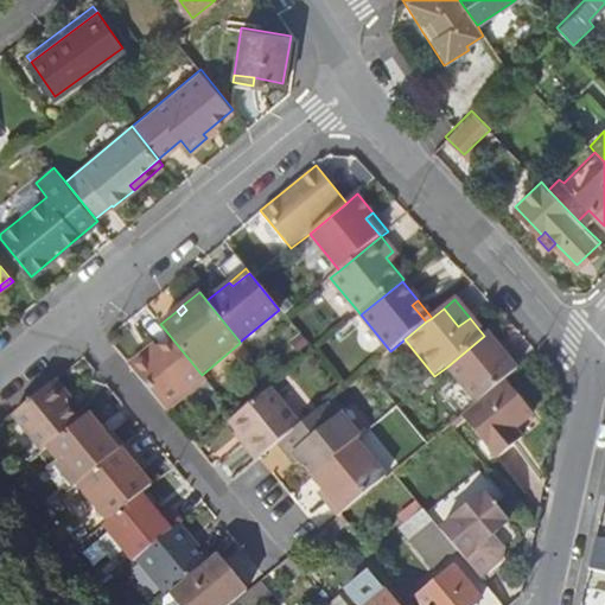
[(484,336),(447,367),(475,402),(511,371),(500,358),(504,354),(488,333),(484,336)]
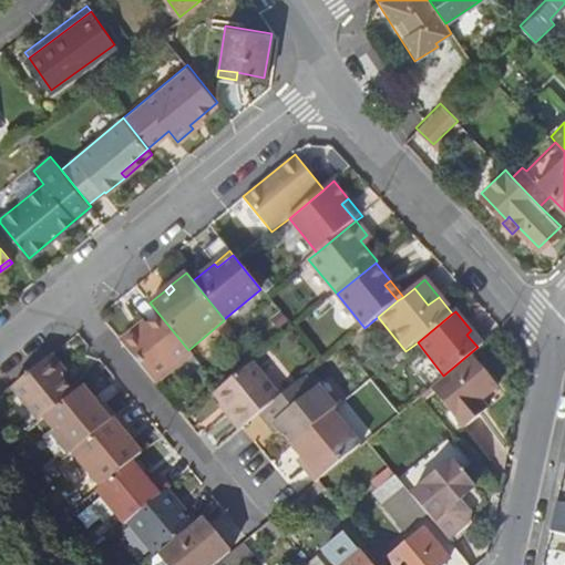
[(134,329),(120,340),(155,383),(191,353),(188,350),(160,315),(146,325),(137,332),(134,329)]
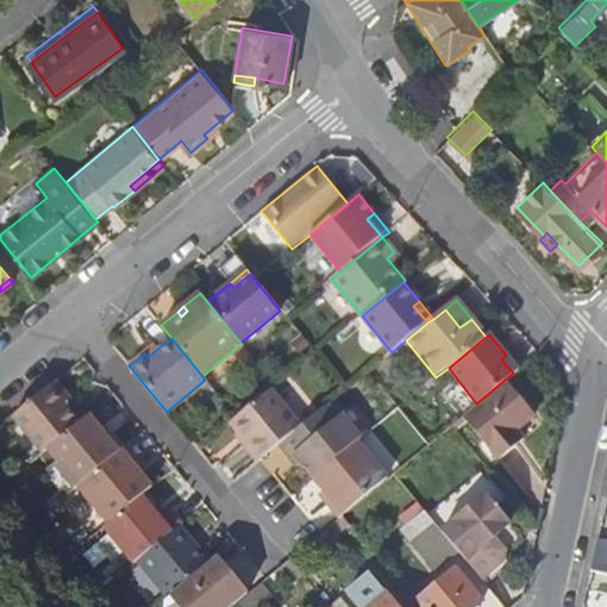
[(154,344),(144,354),(148,357),(157,349),(154,344)]
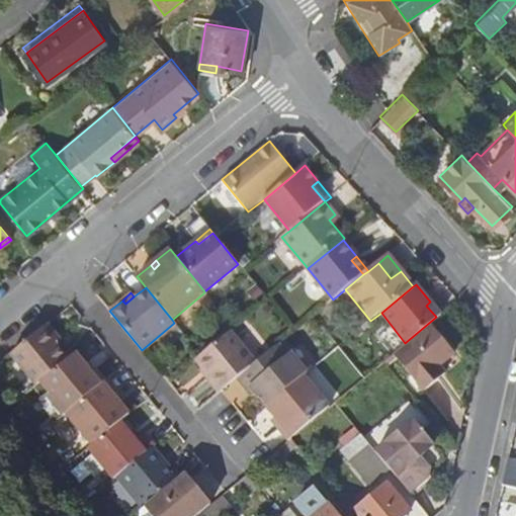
[(440,315),(430,302),(426,306),(436,317),(440,315)]
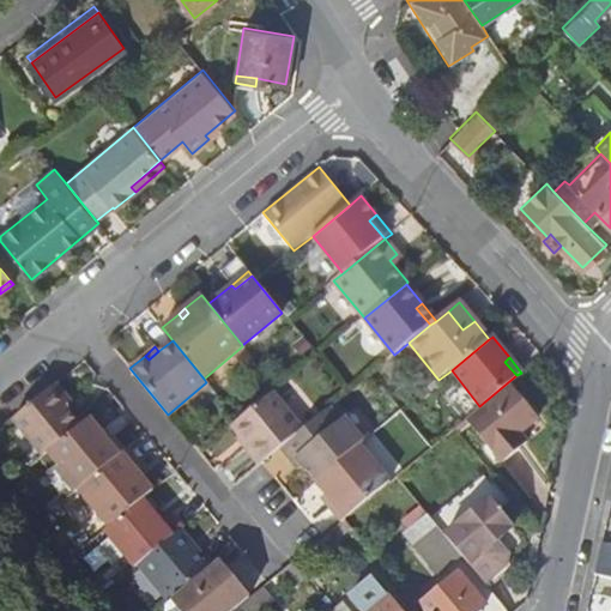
[(510,382),(466,418),(502,464),(520,449),(513,439),(520,433),(538,418),(510,382)]
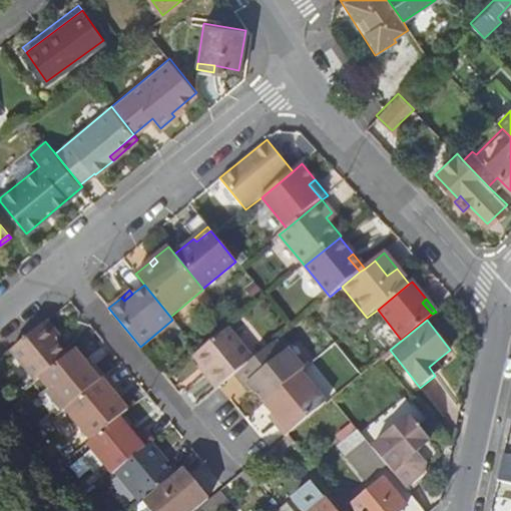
[(42,324),(11,349),(36,380),(41,376),(67,355),(42,324)]
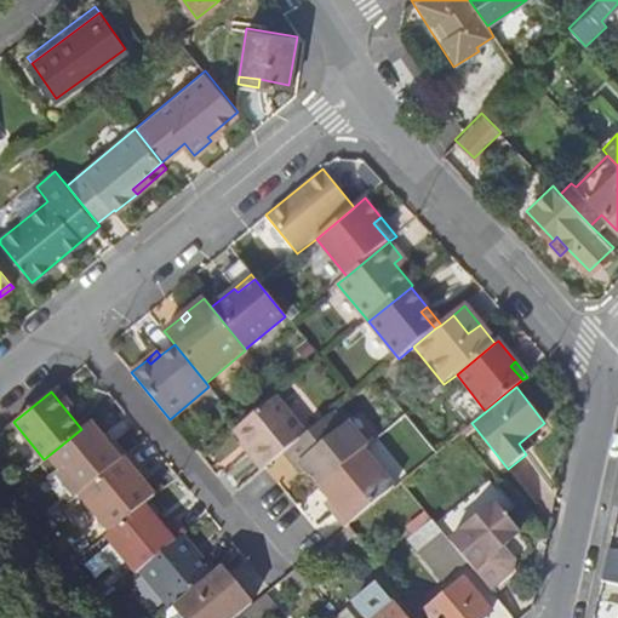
[(240,424),(234,430),(250,451),(264,468),(304,435),(274,396),(240,424)]
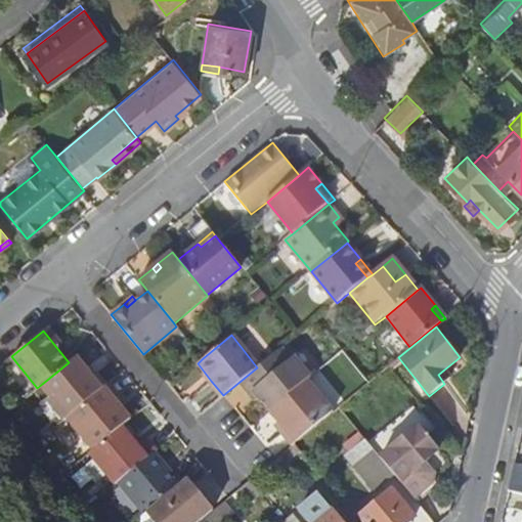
[(257,367),(238,383),(249,394),(253,391),(258,397),(268,410),(306,380),(309,378),(293,356),(289,360),(279,349),(257,367)]
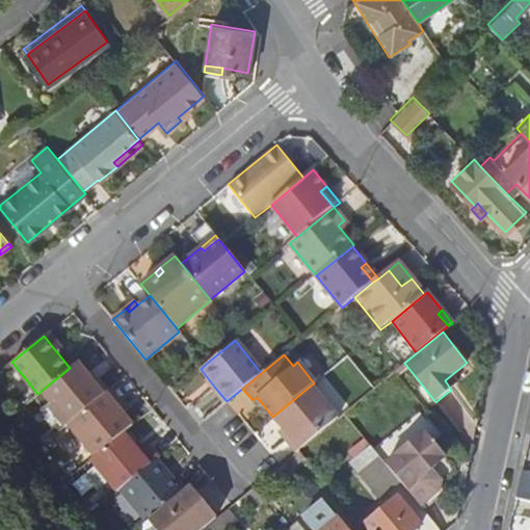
[(37,394),(11,362),(0,371),(0,373),(25,404),(37,394)]
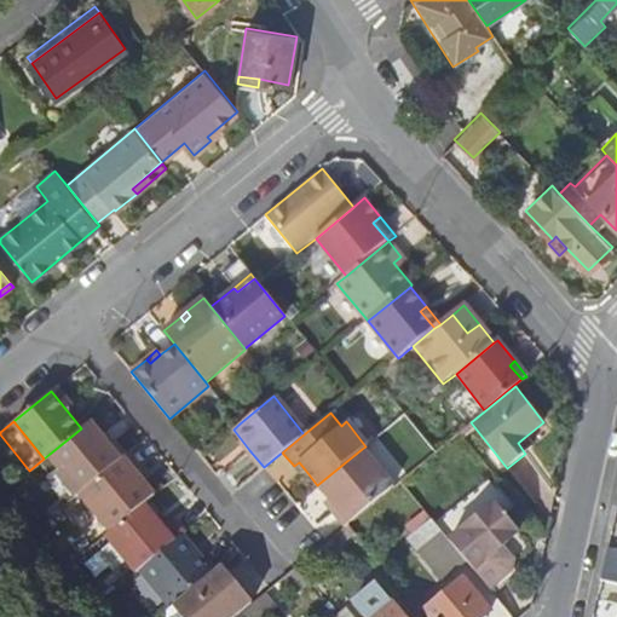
[(81,428),(50,454),(59,466),(48,476),(65,496),(73,489),(76,494),(78,494),(78,492),(120,459),(102,434),(90,421),(81,428)]
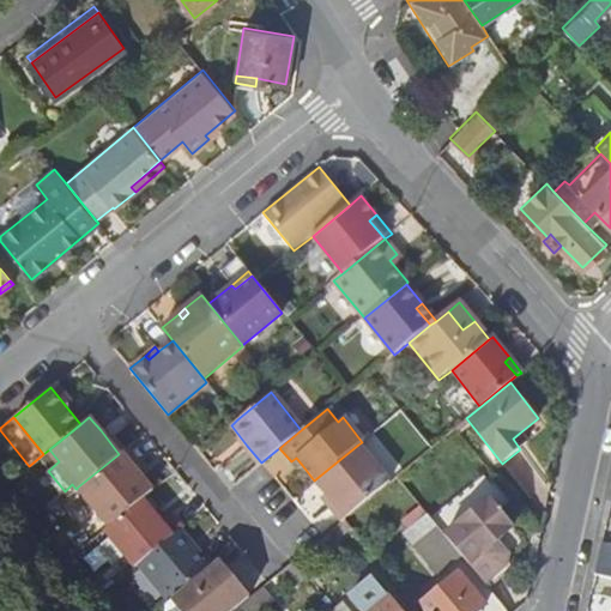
[(119,454),(126,449),(107,425),(101,430),(119,454)]
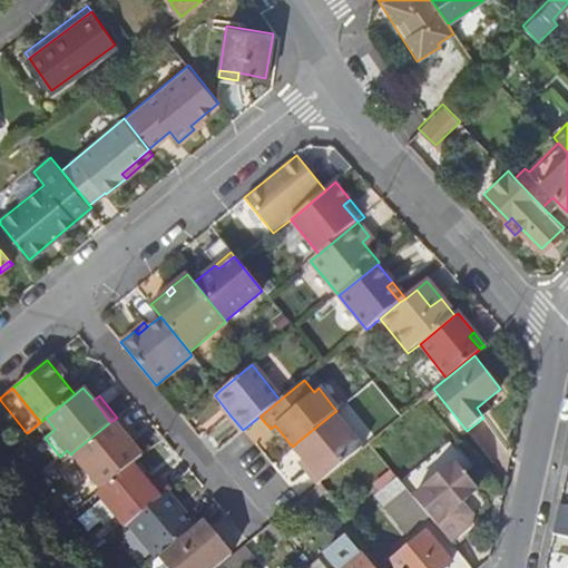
[(477,408),(483,418),(490,411),(483,402),(477,408)]
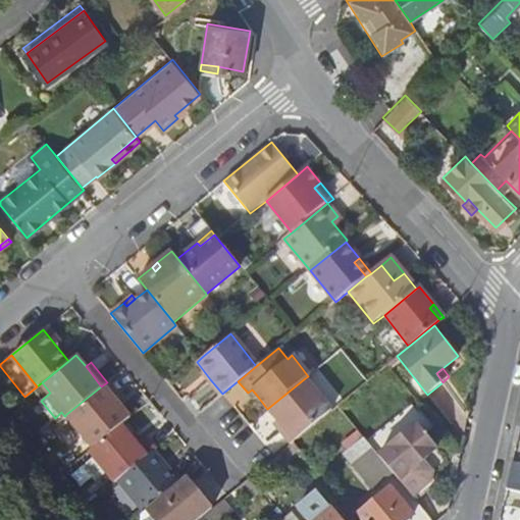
[(305,378),(267,409),(282,428),(278,431),(289,444),(329,410),(305,378)]
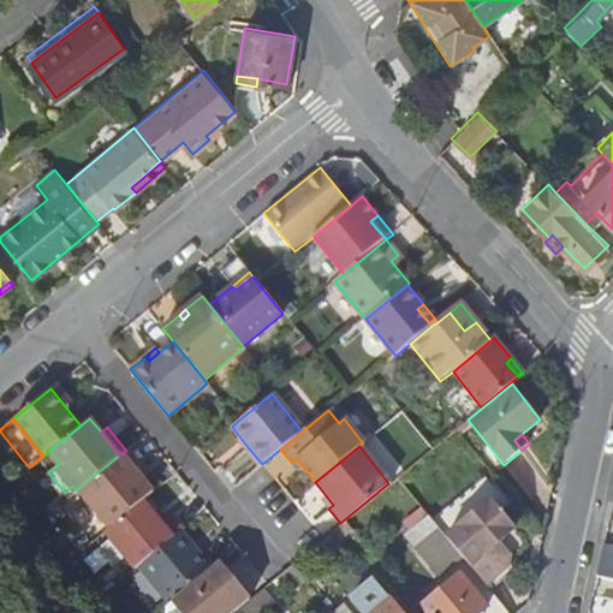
[(262,464),(248,447),(243,451),(257,468),(262,464)]
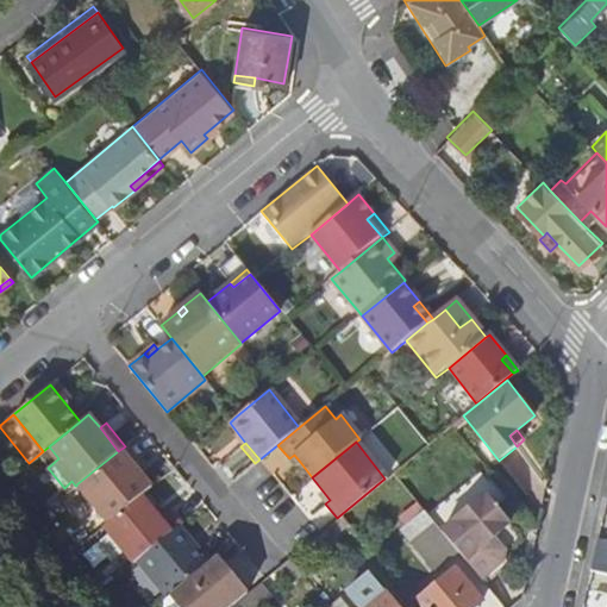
[(76,485),(76,486),(107,523),(141,494),(151,486),(142,474),(133,463),(137,461),(125,446),(118,451),(76,485)]
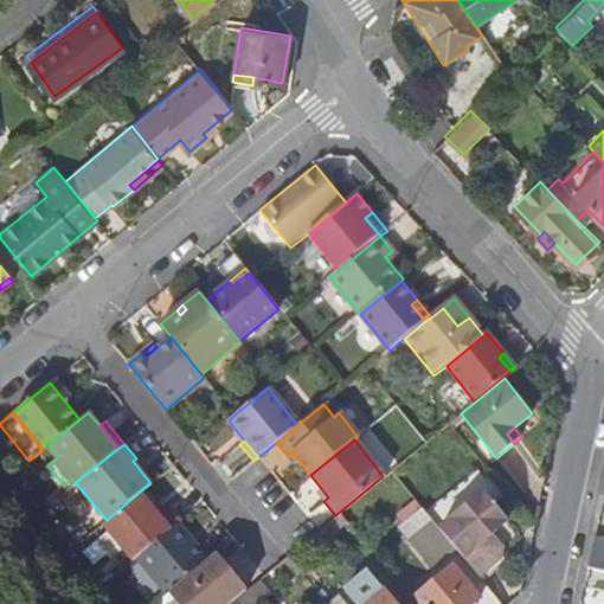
[(293,453),(288,456),(294,463),(299,460),(293,453)]
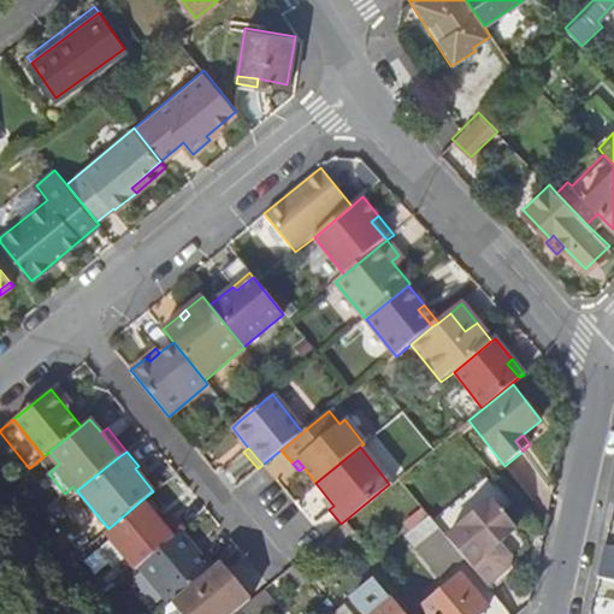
[(135,468),(143,479),(147,477),(139,466),(135,468)]
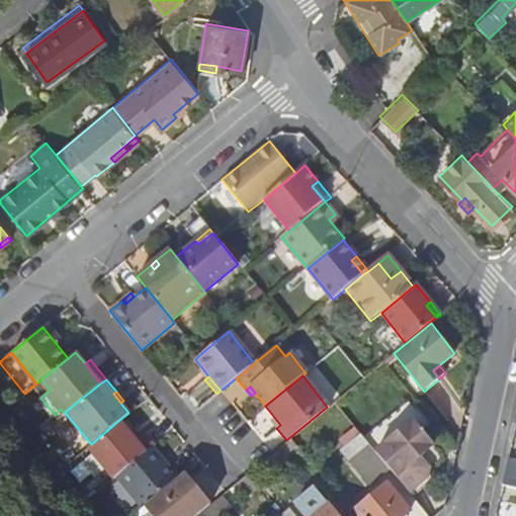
[(406,403),(366,431),(374,442),(414,414),(406,403)]
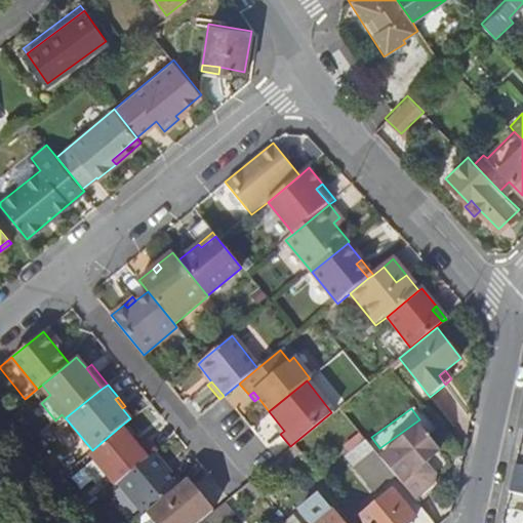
[(62,414),(55,420),(58,425),(65,418),(62,414)]
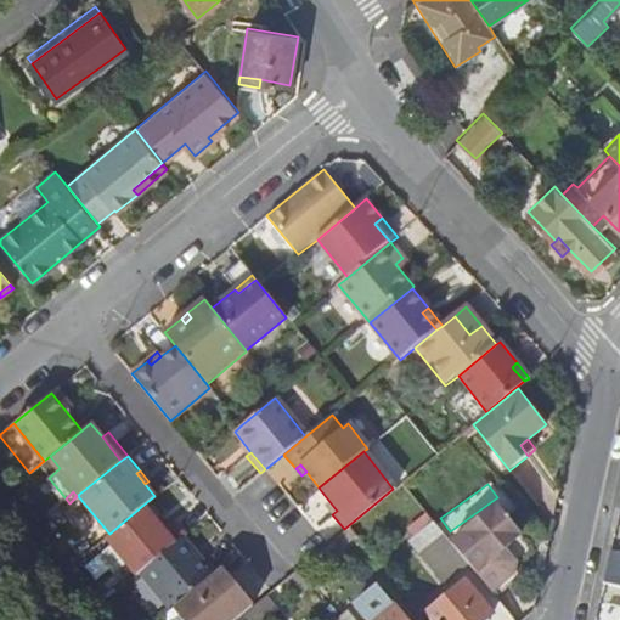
[(110,534),(105,536),(135,575),(139,571),(164,552),(182,536),(185,535),(174,520),(168,524),(163,529),(156,520),(144,505),(110,534)]
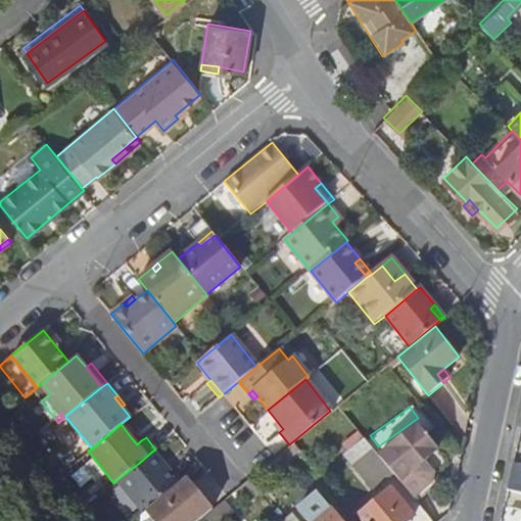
[(400,481),(414,496),(432,482),(434,472),(425,461),(438,451),(418,425),(380,456),(393,472),(400,481)]
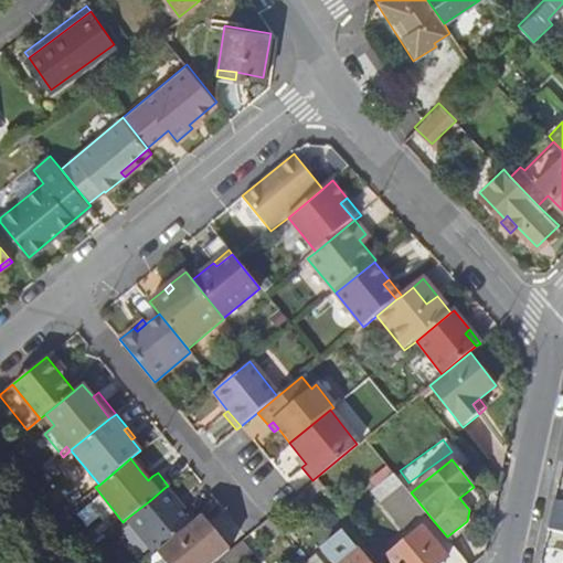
[(148,480),(152,476),(147,468),(141,473),(148,480)]
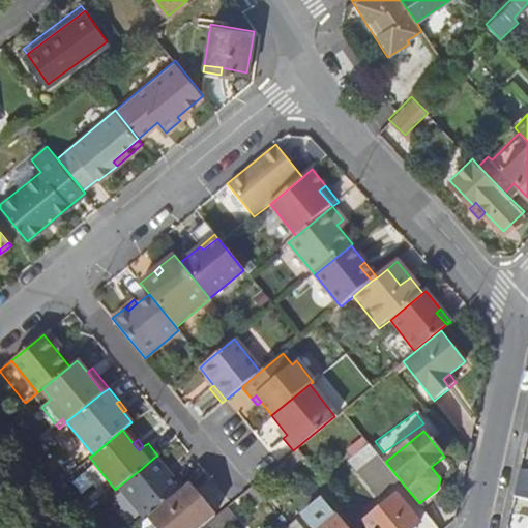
[(399,478),(385,462),(370,443),(358,452),(387,488),(399,478)]
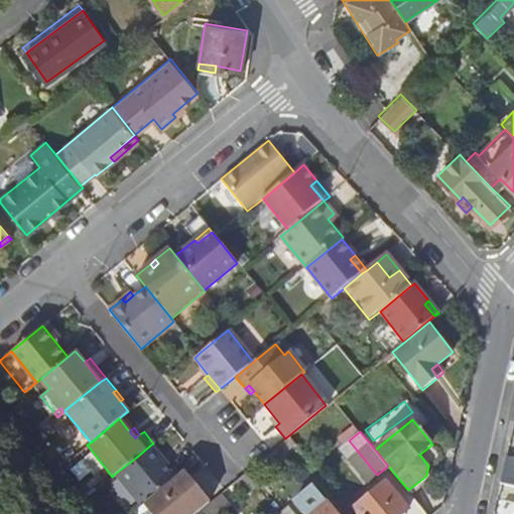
[(284,454),(295,444),(289,436),(277,446),(284,454)]
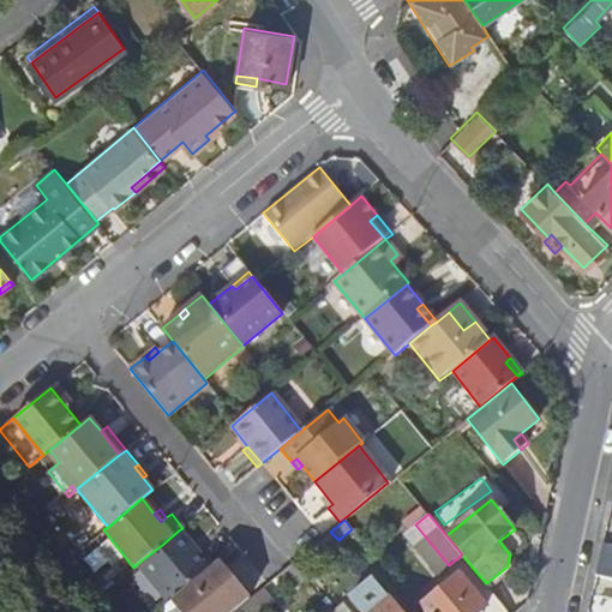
[(162,545),(137,564),(167,601),(172,597),(208,568),(192,550),(195,547),(180,529),(162,545)]
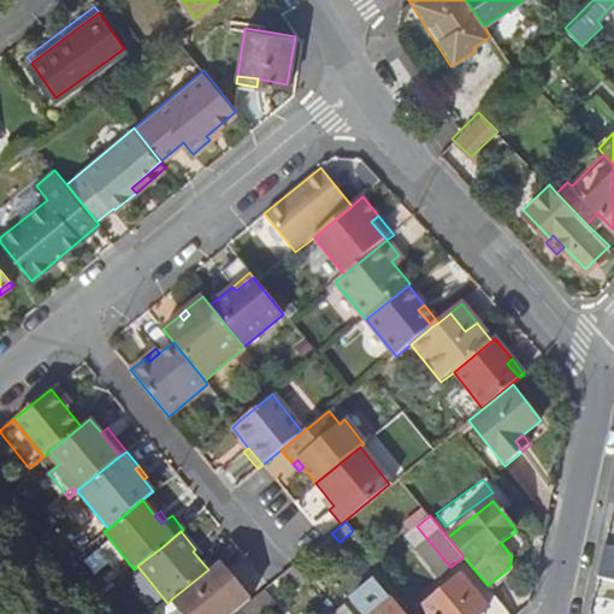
[(613,549),(604,547),(597,577),(613,579),(613,549)]
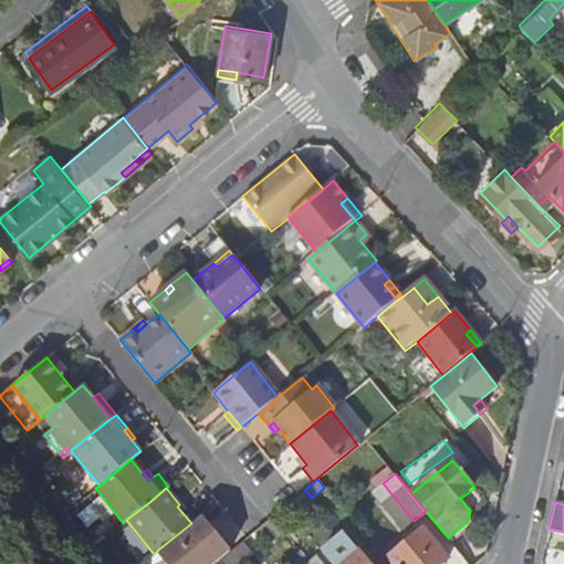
[(191,523),(158,550),(168,563),(210,563),(228,551),(199,517),(191,523)]
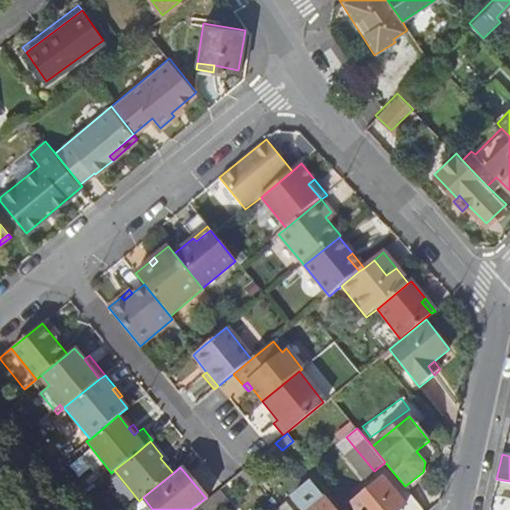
[(383,478),(352,504),(357,509),(399,509),(405,506),(383,478)]
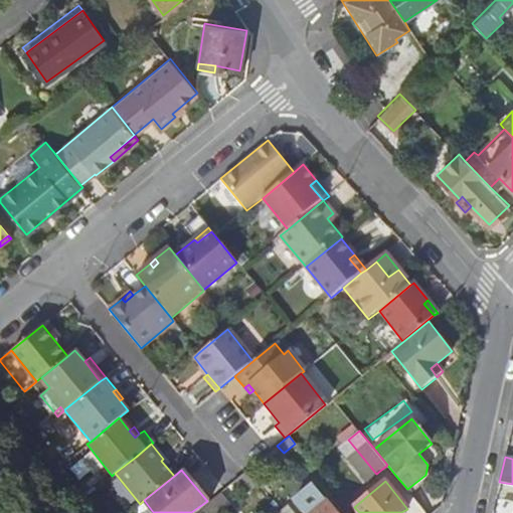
[(302,512),(335,512),(313,486),(294,502),(302,512)]
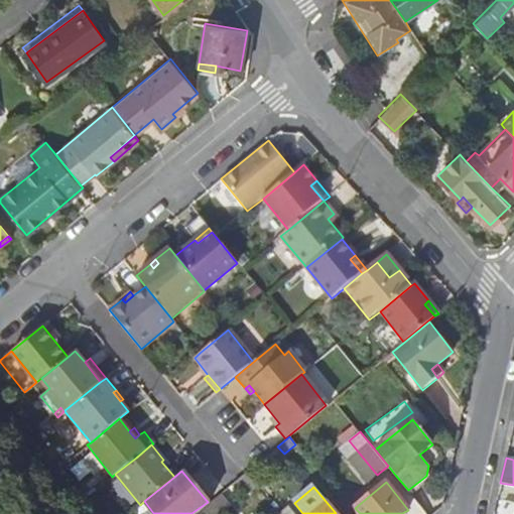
[(219,513),(231,504),(221,493),(201,509),(204,513),(219,513)]
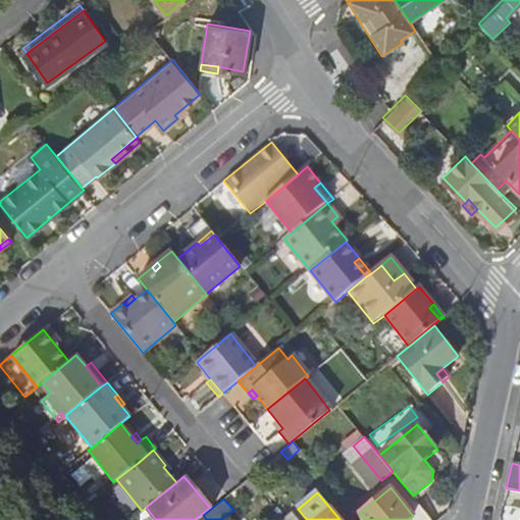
[(155,519),(146,509),(140,519),(155,519)]
